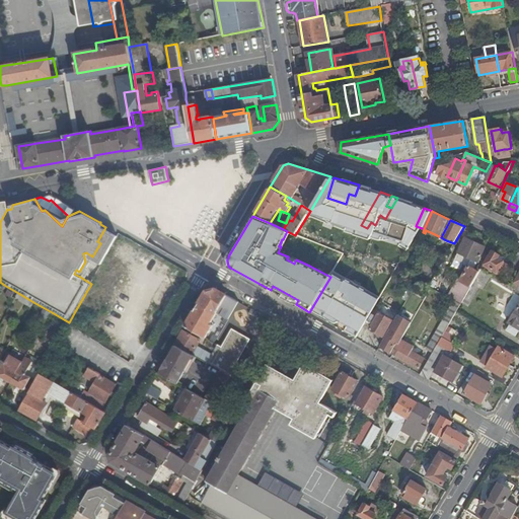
[(361,225),(357,231),(404,257),(408,251),(405,250),(367,228),(361,225)]
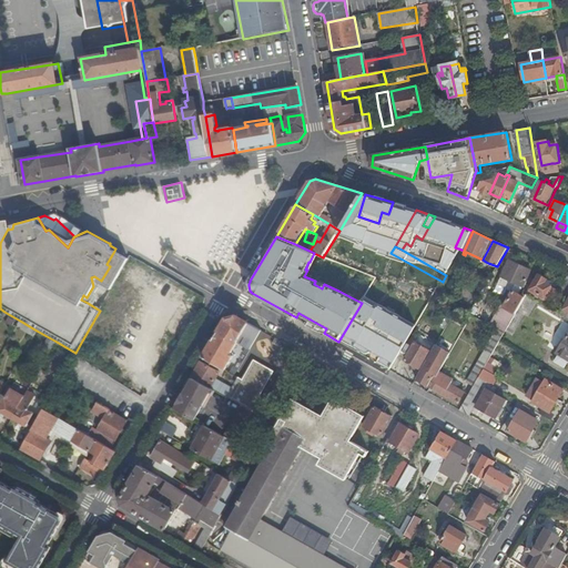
[(101,281),(112,287),(129,259),(114,251),(107,264),(110,266),(101,281)]
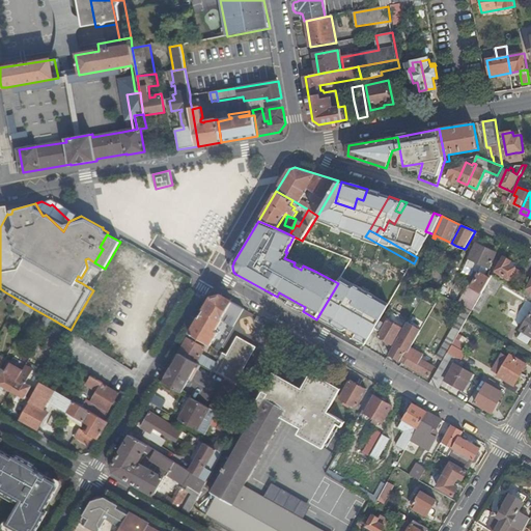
[(473,273),(479,276),(480,272),(483,266),(490,269),(497,252),(477,243),(465,269),(473,273)]
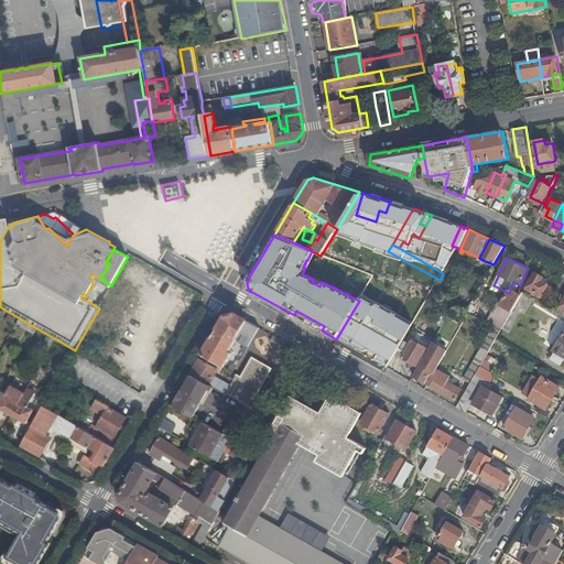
[(533,290),(529,296),(538,302),(540,297),(542,294),(545,295),(551,286),(548,284),(549,283),(545,282),(543,281),(544,278),(535,272),(527,286),(533,290)]
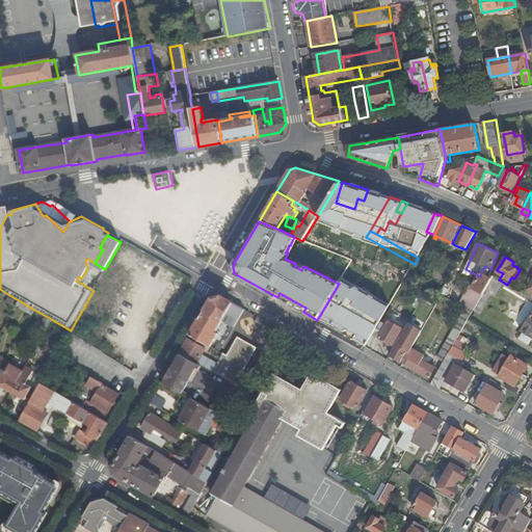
[(76,281),(82,284),(91,268),(86,264),(87,268),(81,278),(78,276),(76,281)]
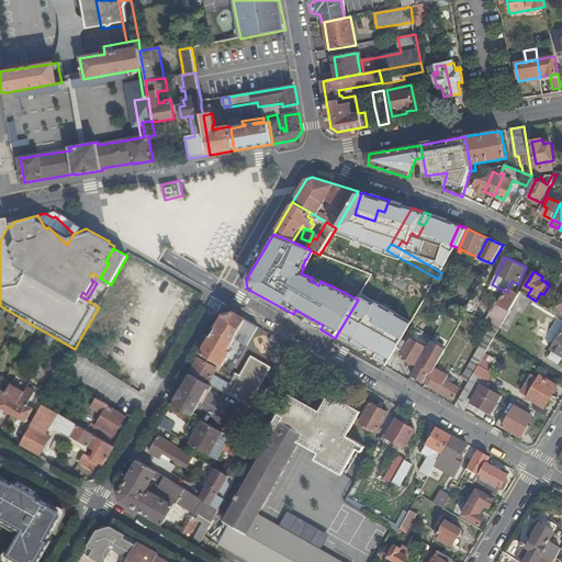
[(424,302),(425,301),(386,279),(362,322),(380,332),(374,340),(389,348),(394,339),(400,329),(406,333),(424,302)]
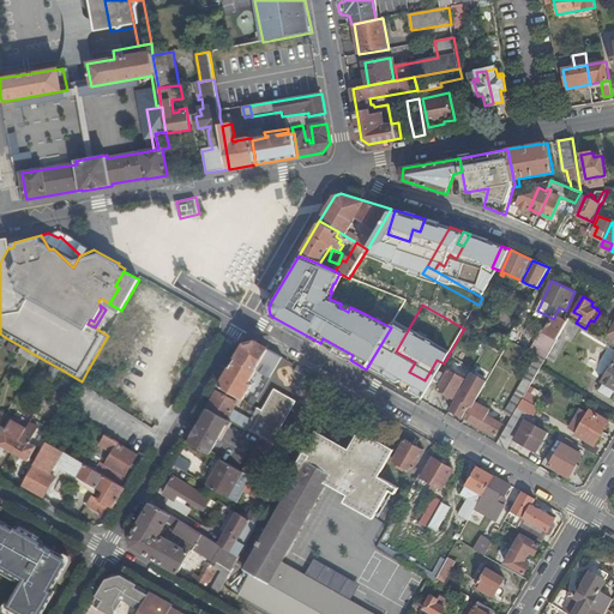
[(545,321),(547,315),(537,311),(535,317),(545,321)]
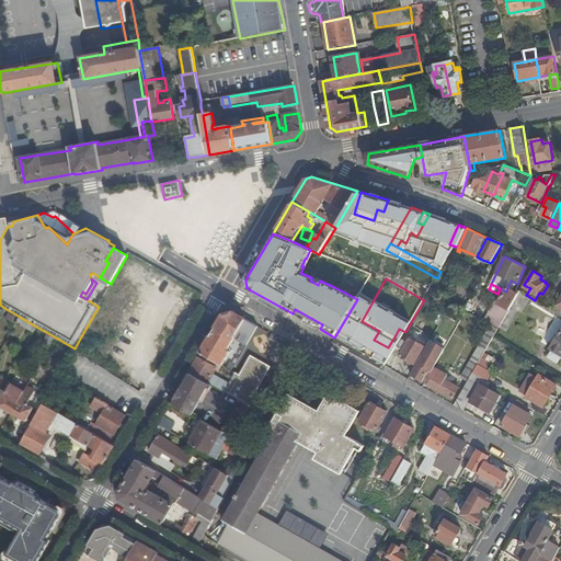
[(510,310),(519,294),(514,290),(507,287),(506,292),(499,304),(510,310)]
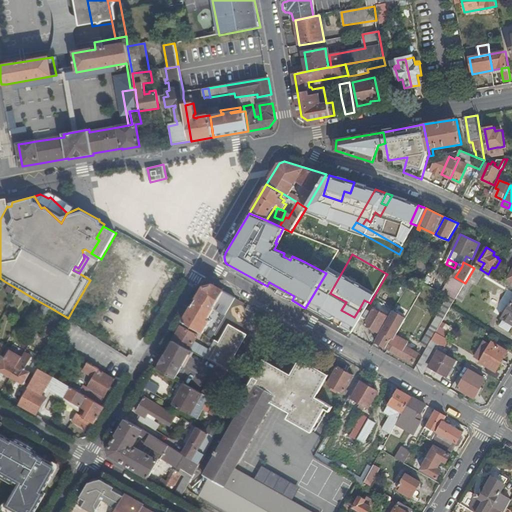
[(418,294),(421,289),(410,283),(407,289),(418,294)]
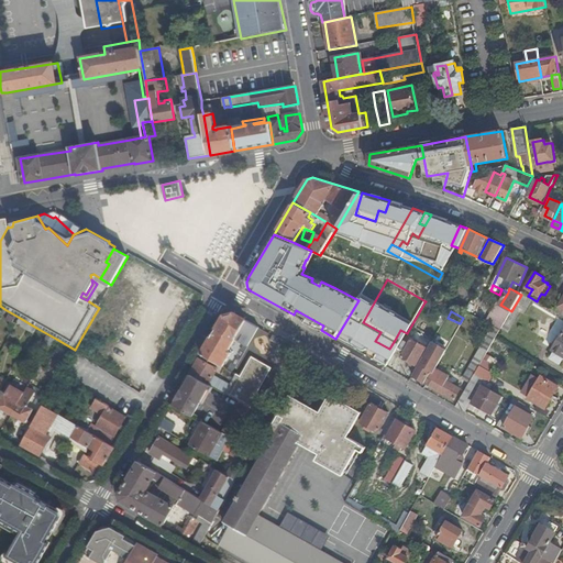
[(251,342),(260,327),(234,312),(225,315),(202,354),(224,366),(233,351),(230,349),(239,334),(251,342)]
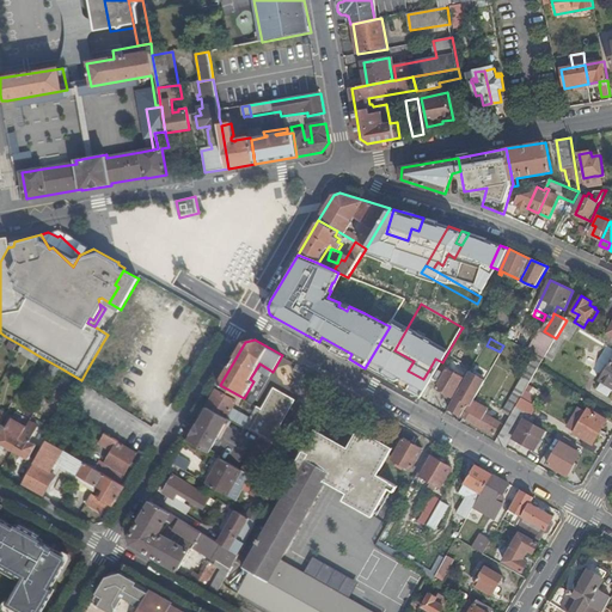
[(101,347),(89,367),(97,372),(109,352),(101,347)]
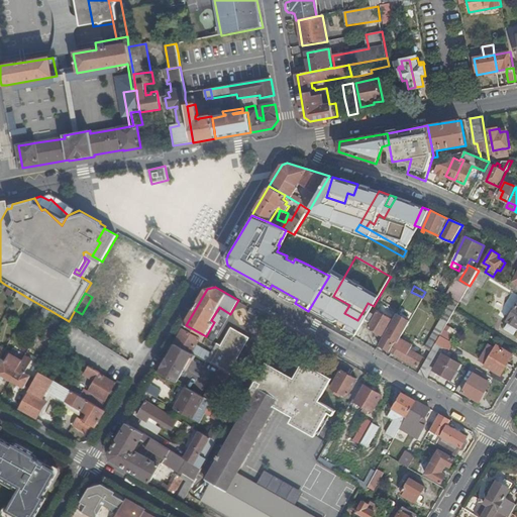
[(436,343),(440,336),(451,318),(454,311),(457,307),(459,303),(453,300),(426,347),(432,350),(436,343)]
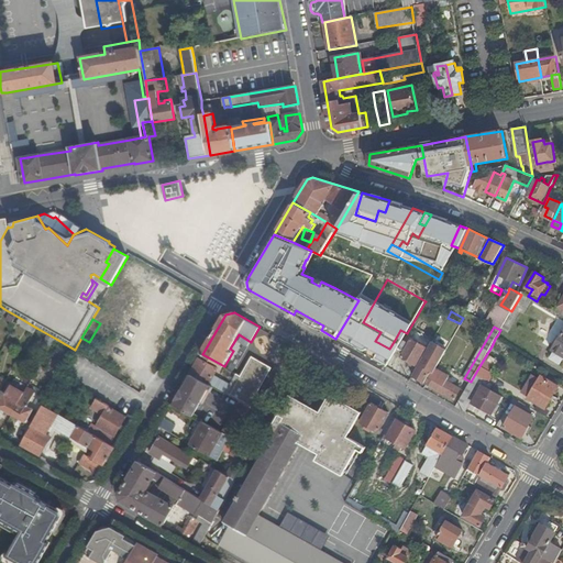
[(395,340),(400,343),(407,333),(400,330),(395,340)]
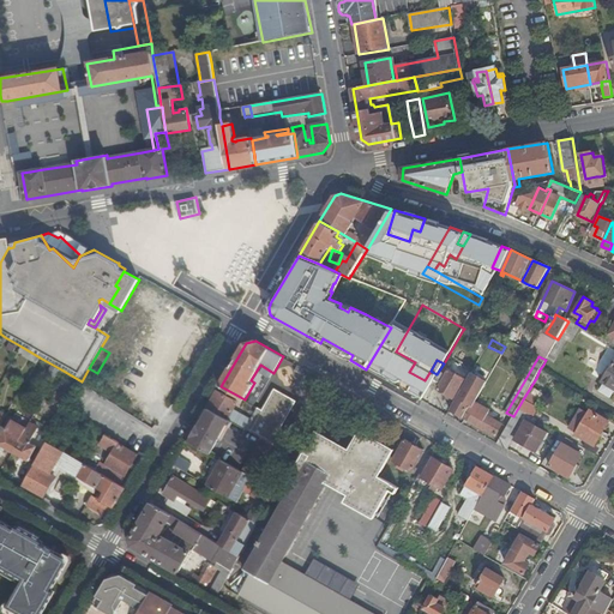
[(613,362),(608,373),(606,377),(603,375),(600,379),(603,381),(606,383),(613,387),(613,362)]
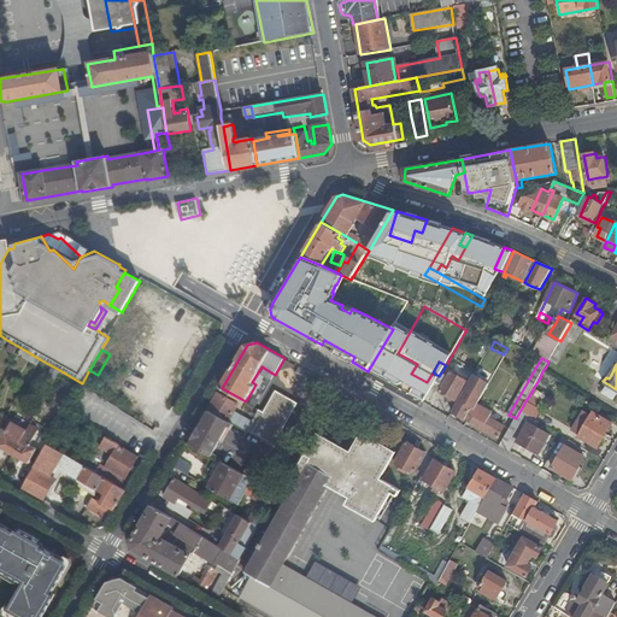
[(548,375),(553,378),(556,372),(552,370),(546,366),(542,371),(548,375)]
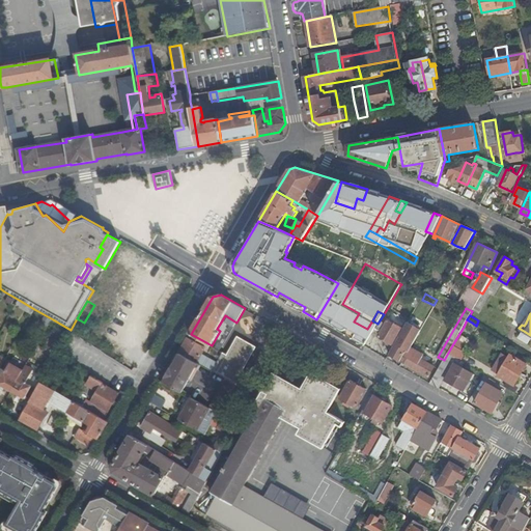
[(395,345),(407,326),(392,316),(380,336),(395,345)]
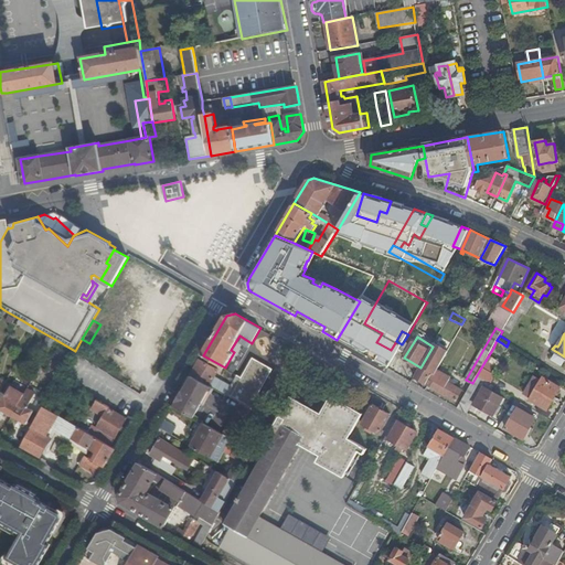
[(497,340),(493,348),(499,351),(502,343),(497,340)]
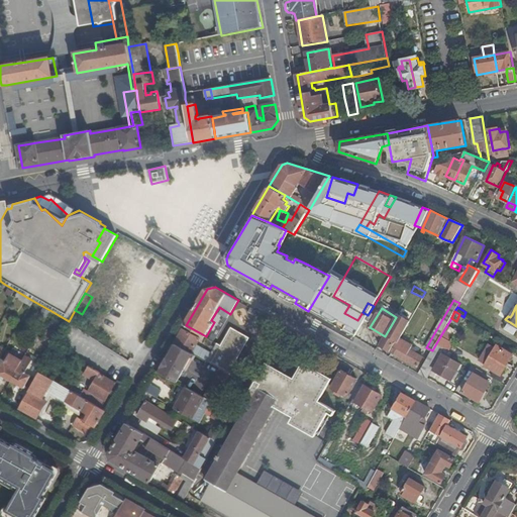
[(385,336),(380,345),(391,351),(395,345),(397,342),(399,343),(397,347),(399,348),(397,351),(395,354),(418,368),(424,357),(418,354),(410,350),(412,347),(413,345),(401,338),(411,322),(397,314),(396,317),(385,336)]
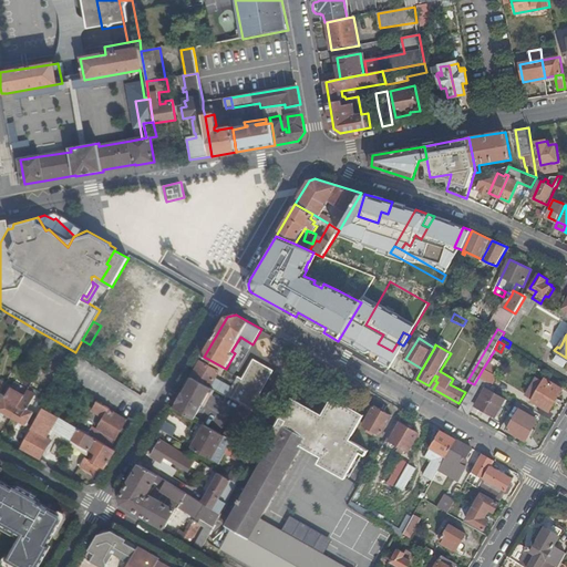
[(565,367),(566,361),(566,358),(559,353),(555,361),(565,367)]
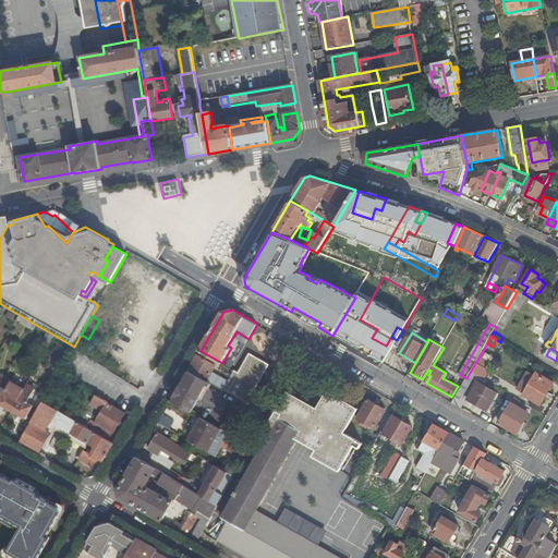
[(234,370),(230,380),(216,373),(211,381),(252,401),(270,363),(250,353),(240,372),(234,370)]
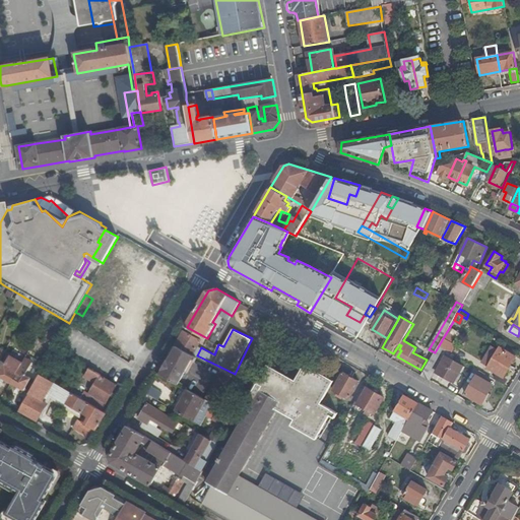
[(185,331),(176,345),(182,348),(193,354),(201,340),(185,331)]
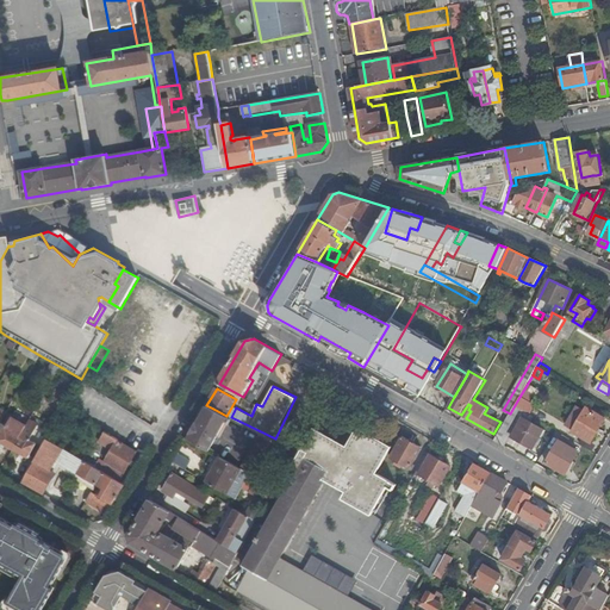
[(523,411),(529,415),(535,405),(520,397),(515,405),(523,411)]
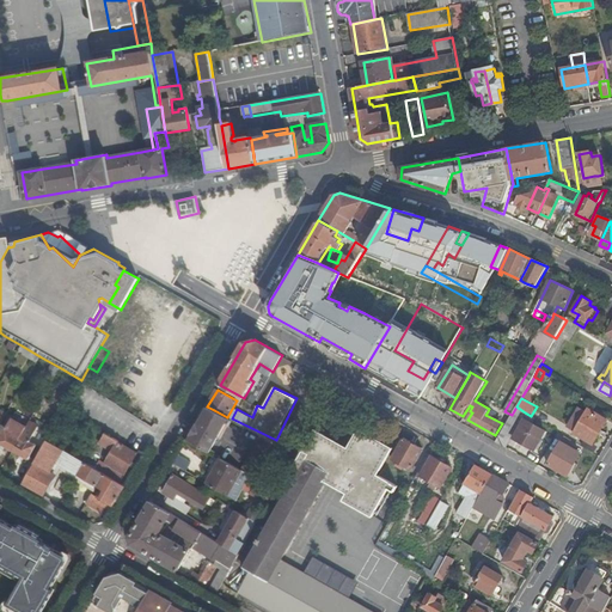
[(188,440),(209,452),(228,418),(227,417),(214,410),(207,407),(188,440)]
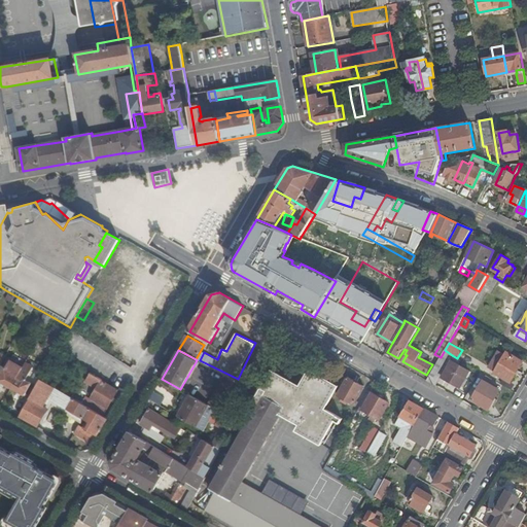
[(441,357),(427,381),(434,385),(452,355),(445,350),(441,357)]
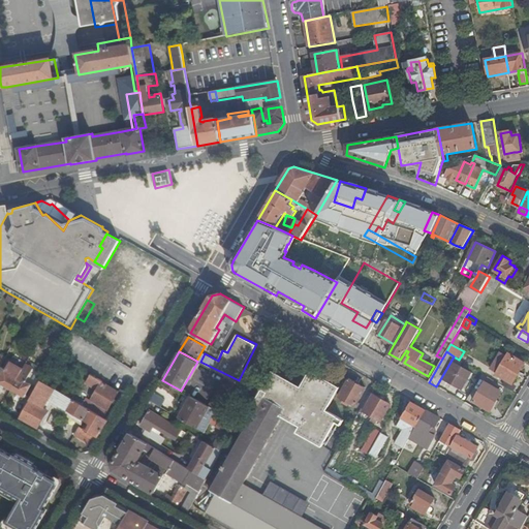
[(509,353),(505,361),(499,356),(491,370),(512,383),(525,363),(509,353)]
